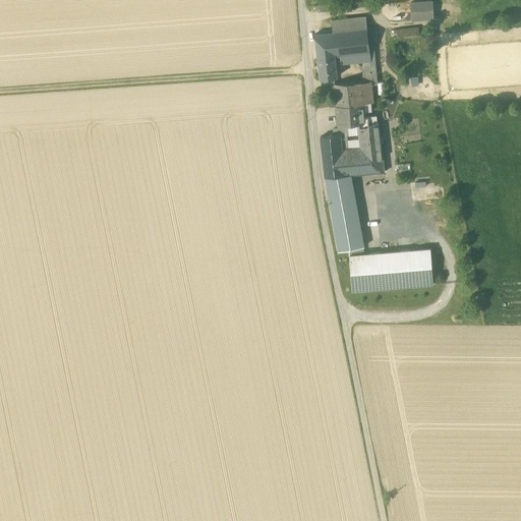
[(412,19),(431,18),(430,2),(410,3),(412,19)]
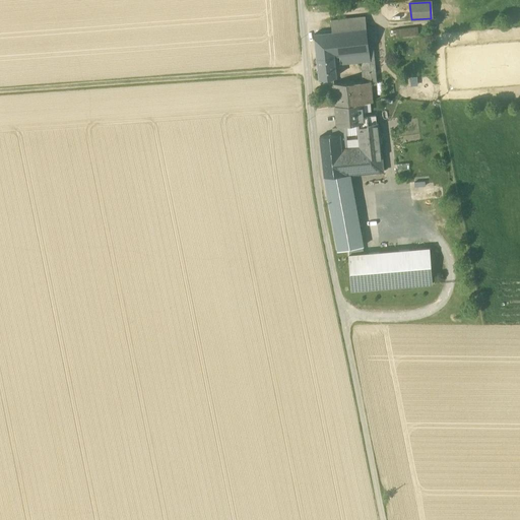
[(330,20),(332,33),(366,28),(365,16),(330,20)]
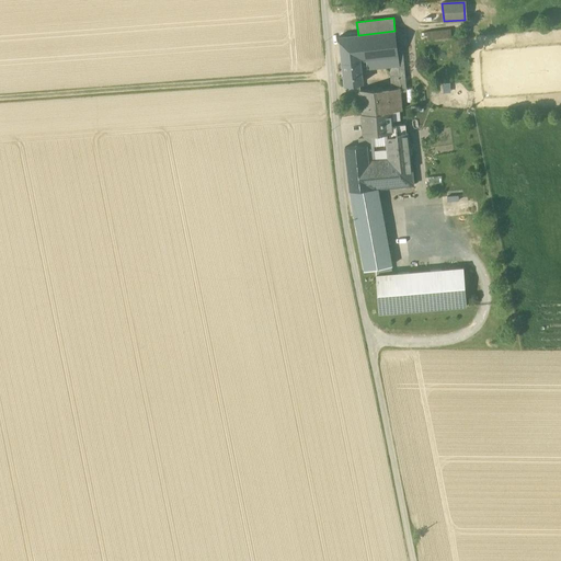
[(403,30),(395,31),(398,56),(400,79),(400,88),(410,87),(403,30)]
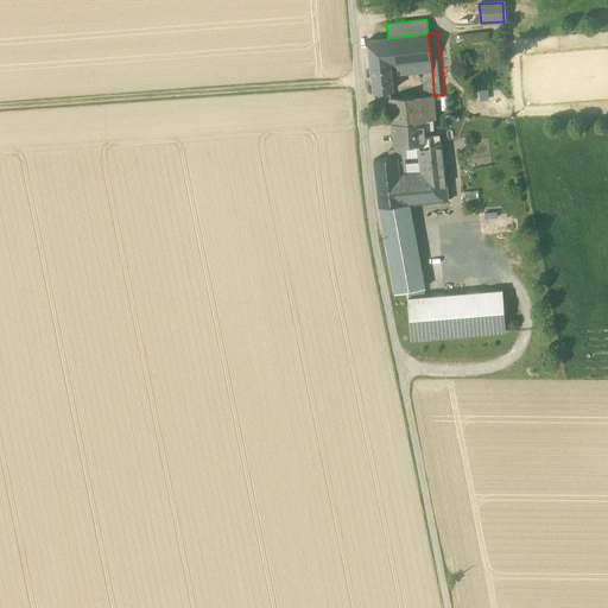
[(460,36),(461,44),(489,40),(488,32),(460,36)]
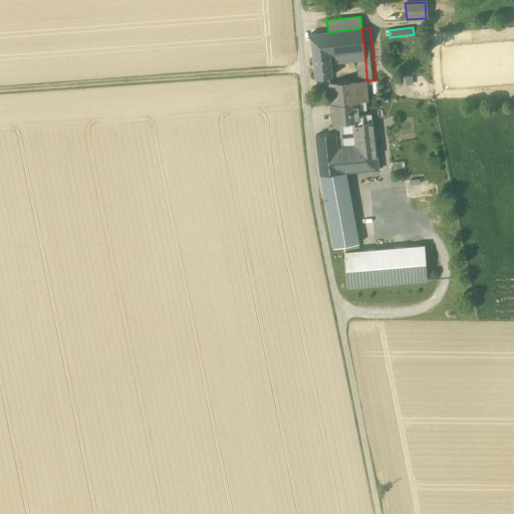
[(364,51),(361,28),(328,32),(310,34),(313,57),(330,55),(330,56),(335,55),(355,53),(355,52),(364,51)]
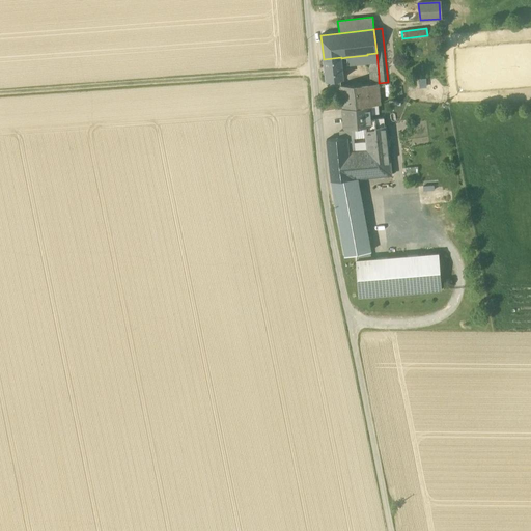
[(379,75),(376,53),(367,54),(367,55),(346,57),(347,65),(368,63),(370,76),(379,75)]
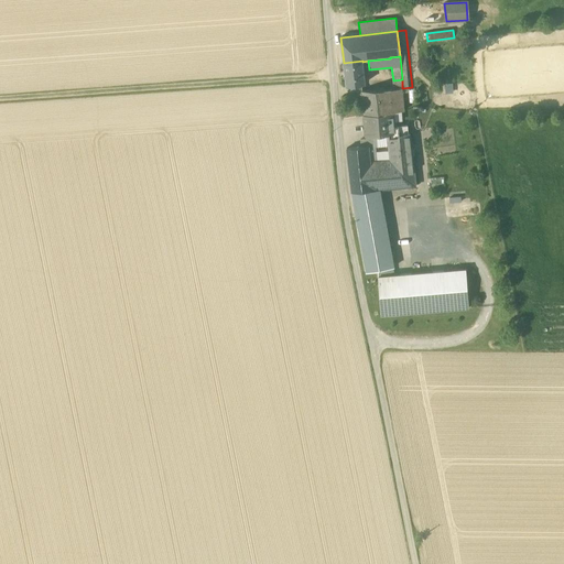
[(344,63),(346,86),(365,84),(362,62),(362,61),(344,63)]
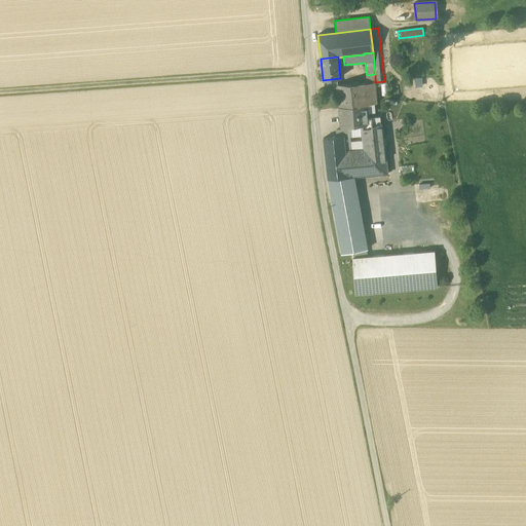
[(375,82),(375,74),(367,75),(368,83),(375,82)]
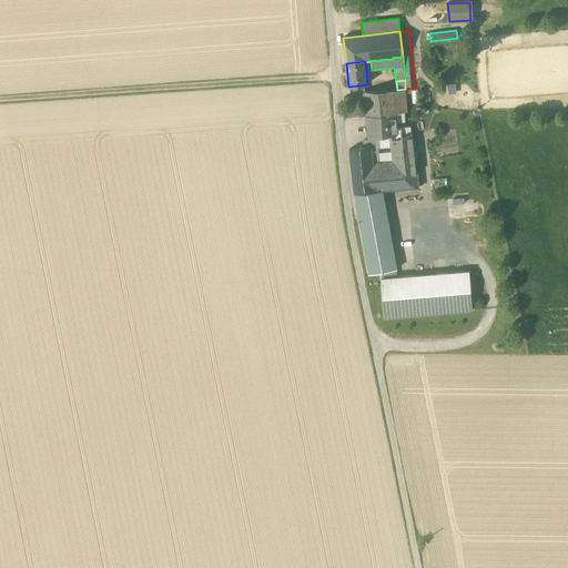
[(407,112),(405,89),(397,90),(382,91),(384,114),(395,113),(405,112),(407,112)]
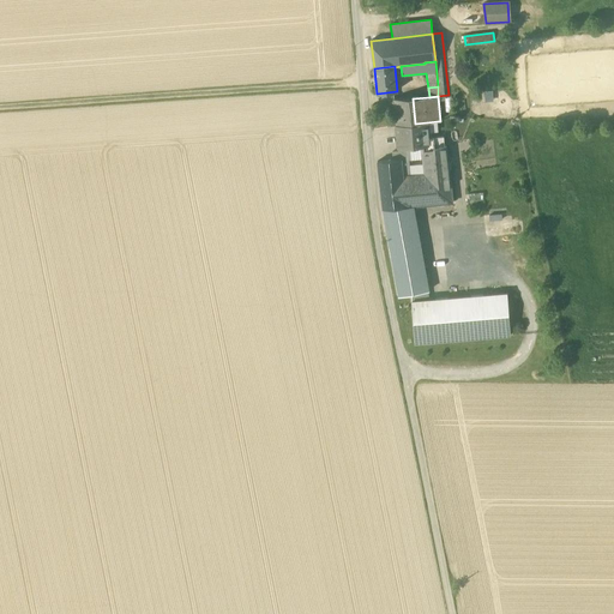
[(395,100),(397,126),(415,124),(413,98),(395,100)]
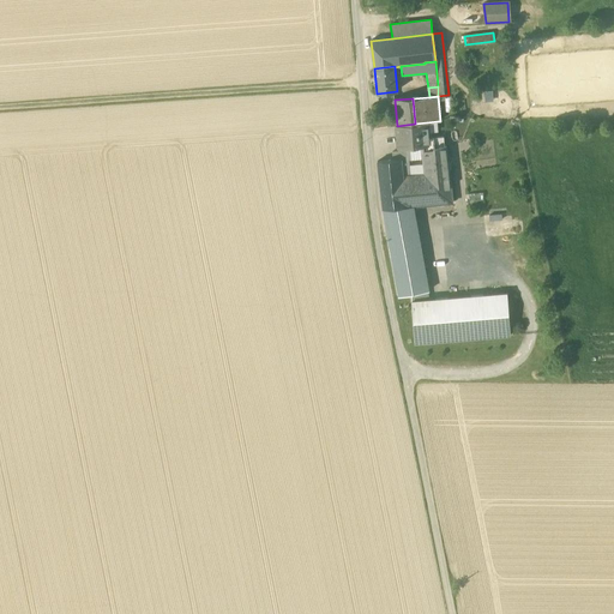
[(427,122),(428,133),(438,132),(438,121),(427,122)]
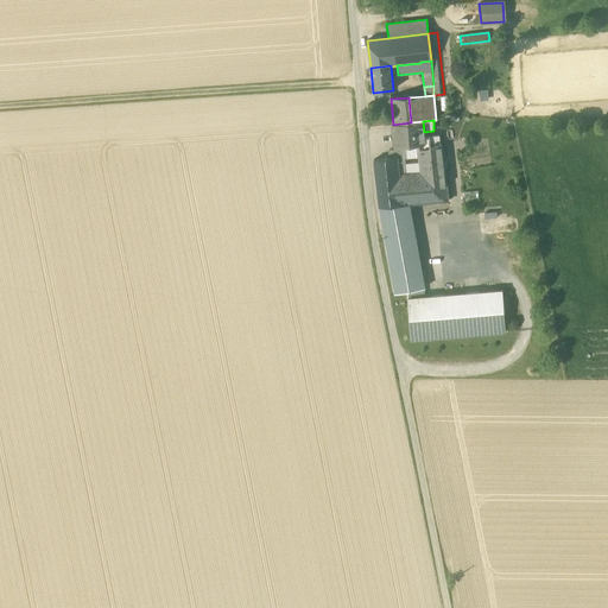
[(423,121),(411,122),(393,125),(394,146),(404,145),(419,144),(420,157),(420,162),(419,162),(419,163),(431,162),(430,147),(442,146),(442,145),(441,145),(439,135),(424,137),(424,132),(423,121)]
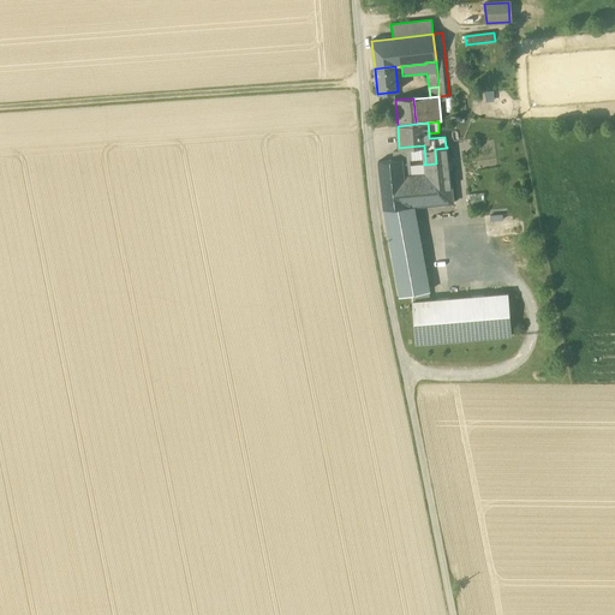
[(410,159),(410,161),(425,159),(424,145),(408,147),(408,150),(410,159)]
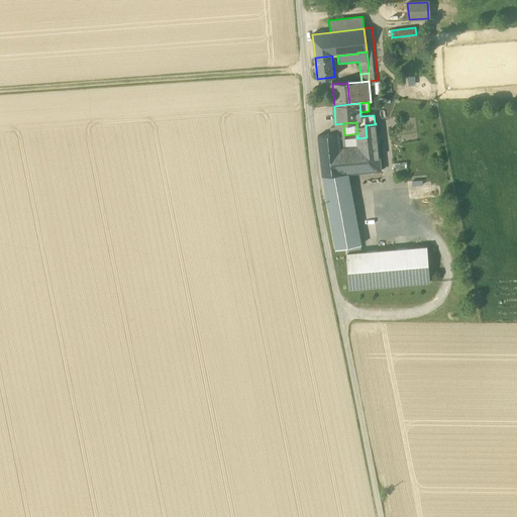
[(366,125),(367,137),(378,136),(376,124),(366,125)]
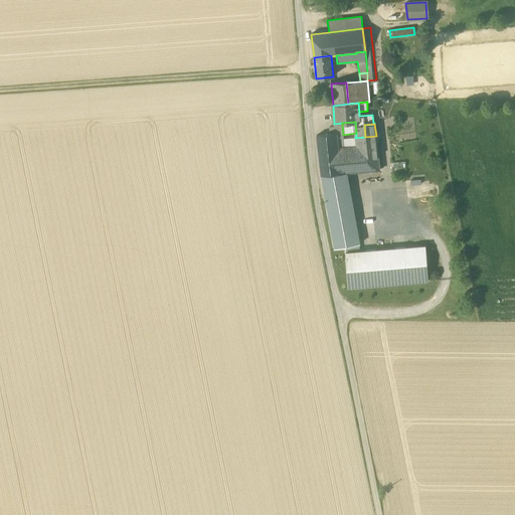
[(349,148),(344,148),(338,149),(337,134),(330,134),(317,136),(321,175),(346,173),(351,173),(349,148)]
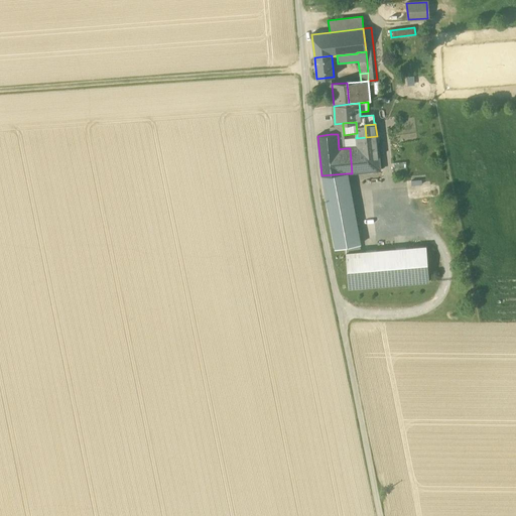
[(357,147),(350,148),(352,173),(380,170),(377,136),(366,137),(356,138),(357,147)]
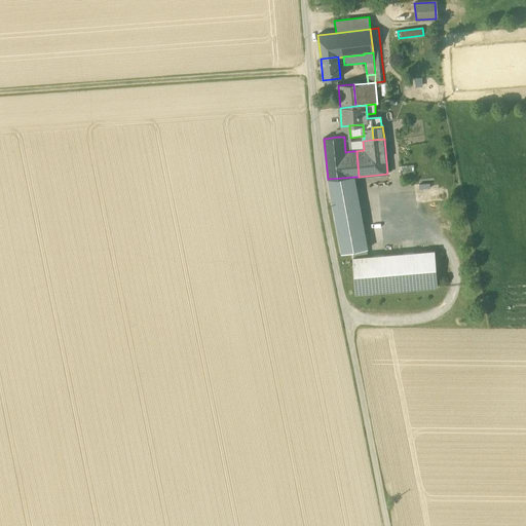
[(363,140),(350,141),(351,151),(357,151),(364,150),(363,141),(363,140)]
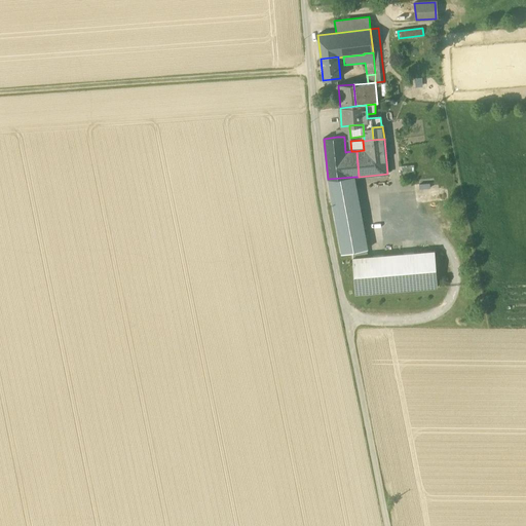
[(401,165),(402,173),(414,173),(413,164),(401,165)]
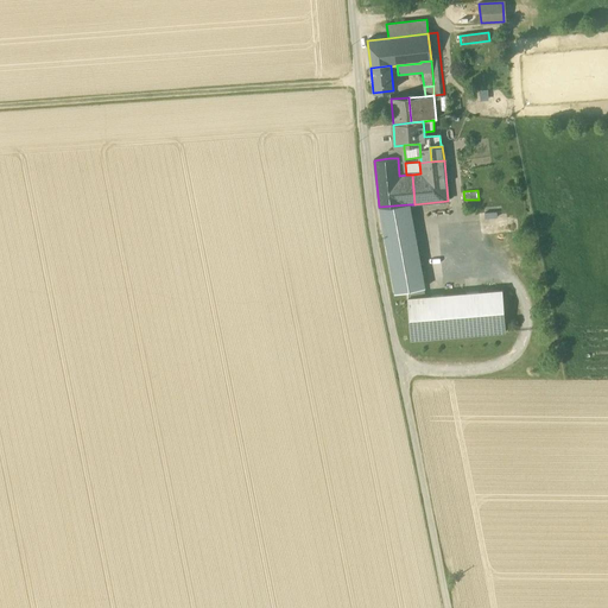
[(409,204),(379,207),(394,293),(406,291),(424,287),(409,204)]
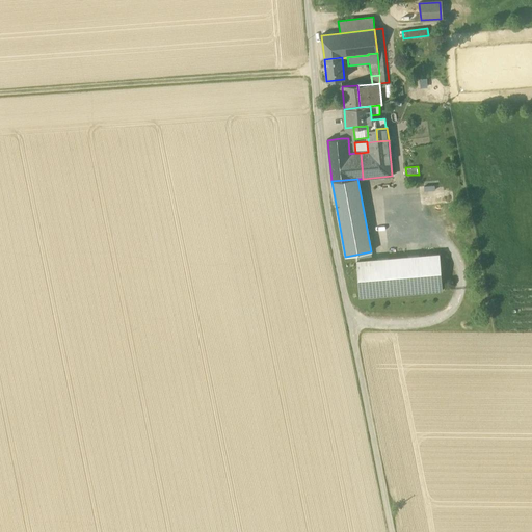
[(371,251),(355,255),(356,261),(372,260),(371,251)]
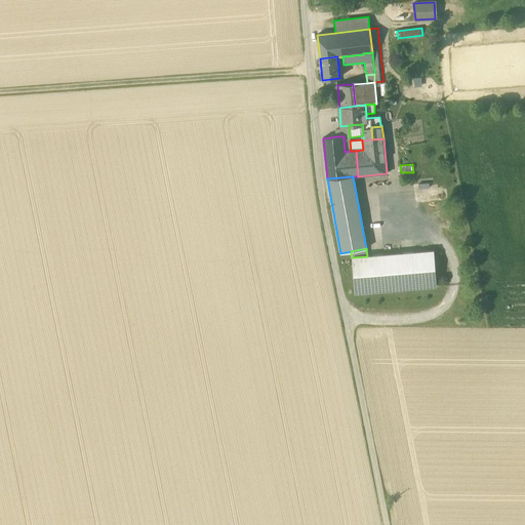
[(352,257),(355,293),(437,286),(434,250),(367,256),(352,257)]
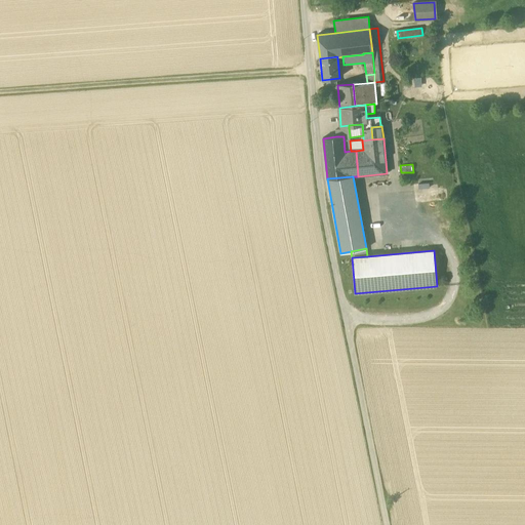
All buildings are outlined.
